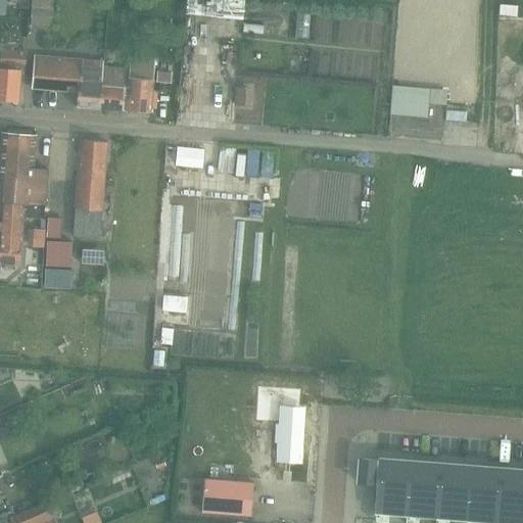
[(31,0),(30,26),(50,27),(51,0),(31,0)]
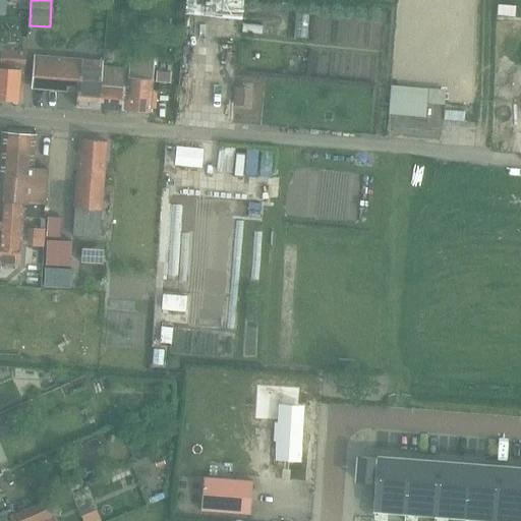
[(220,4),(220,31),(234,31),(234,4),(220,4)]
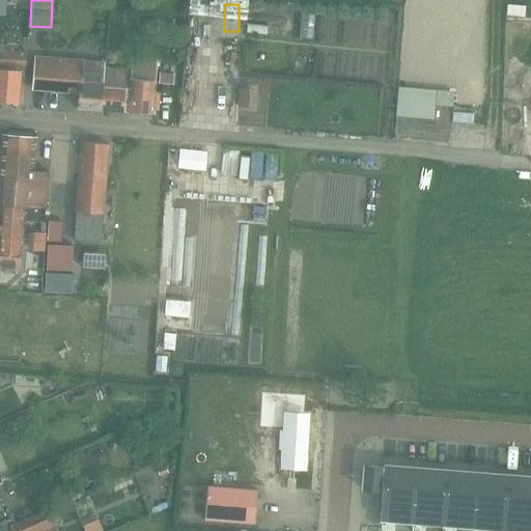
[(314,11),(301,10),(299,36),(312,37),(314,11)]
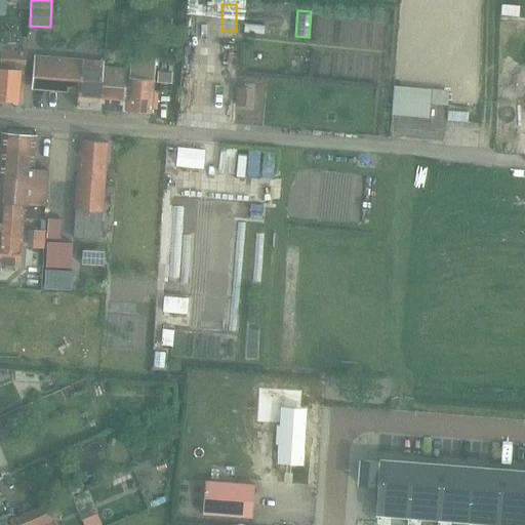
[(0,101),(17,103),(18,80),(24,81),(26,53),(1,50),(0,59),(0,101)]
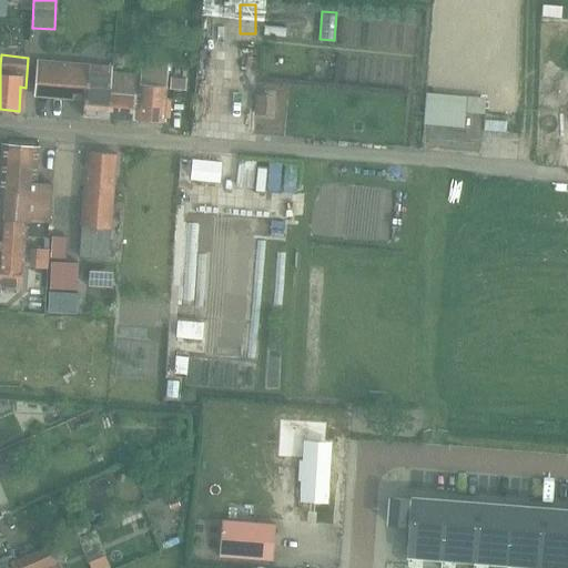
[(83,117),(109,119),(111,72),(112,68),(38,61),(36,95),(64,98),(64,95),(85,98),(83,117)]
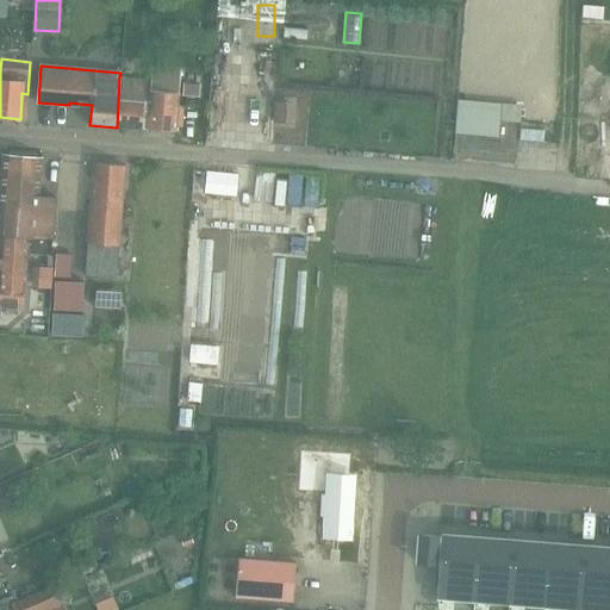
[(148,130),(176,132),(181,73),(153,70),(151,80),(148,130)]
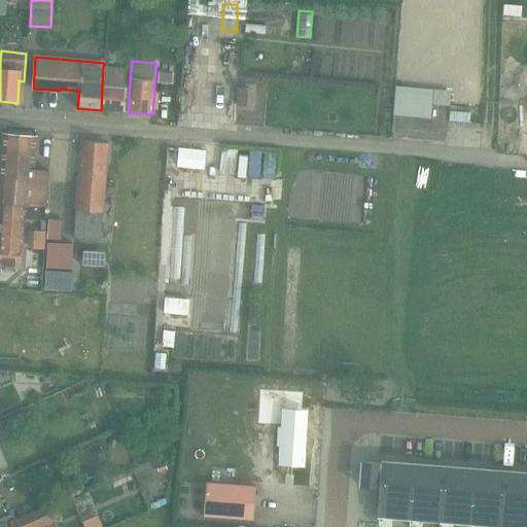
[(131,69),(103,67),(101,110),(128,112),(131,69)]
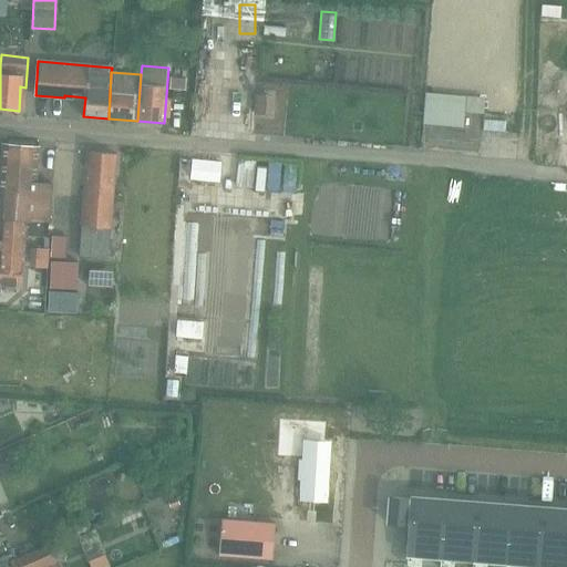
[(171,90),(186,90),(186,80),(172,79),(171,90)]
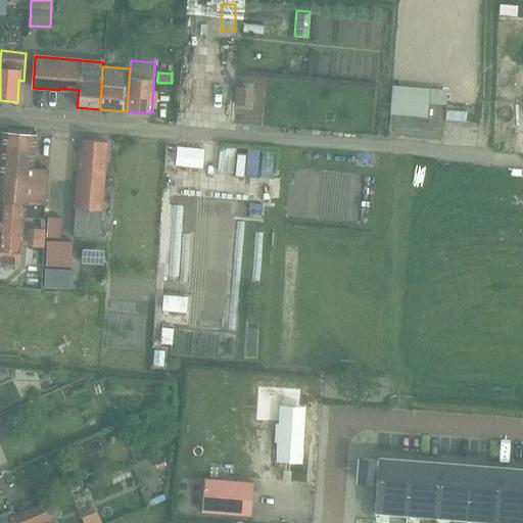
[(389,115),(427,117),(429,89),(391,86),(389,115)]
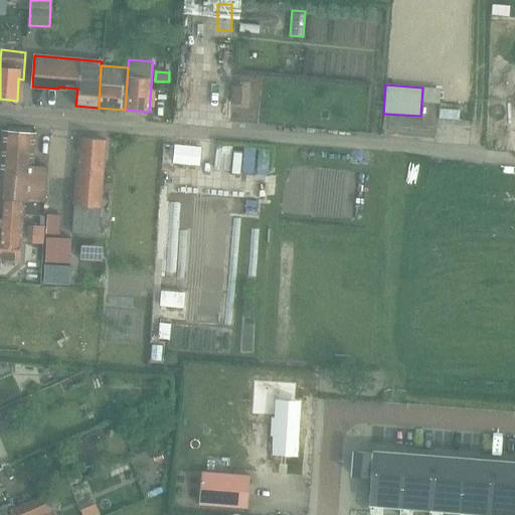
[(244,87),(232,86),(231,101),(242,102),(244,87)]
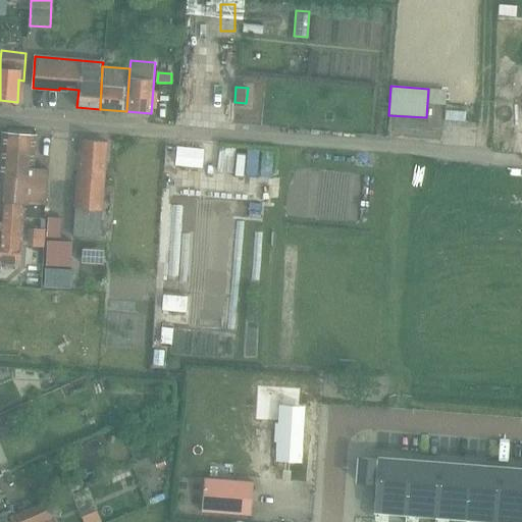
[(469,111),(468,98),(450,99),(450,112),(469,111)]
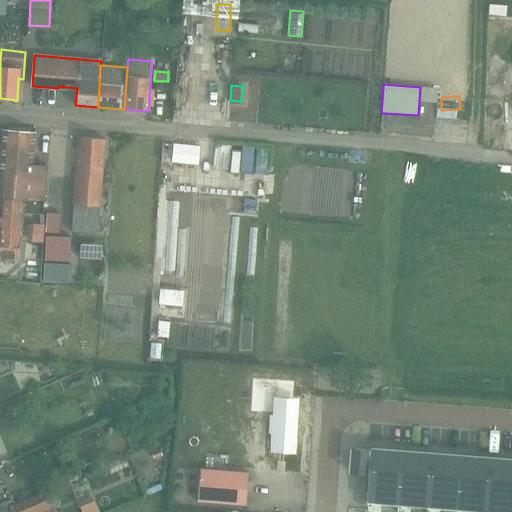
[(1,137),(0,151),(0,197),(22,199),(22,200),(21,210),(23,210),(42,212),(43,201),(46,166),(31,165),(34,137),(34,133),(2,130),(1,137)]
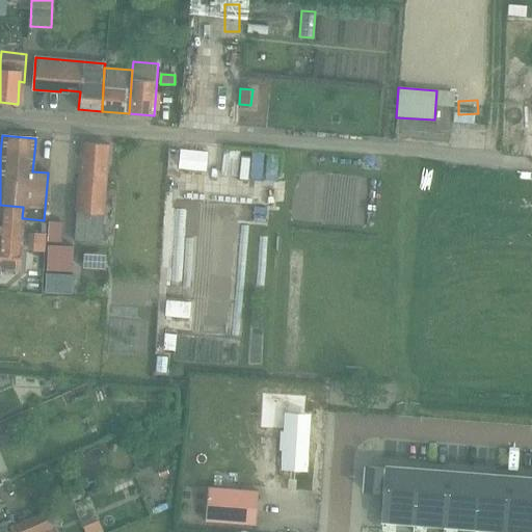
[(74,240),(102,242),(108,144),(81,142),(74,240)]
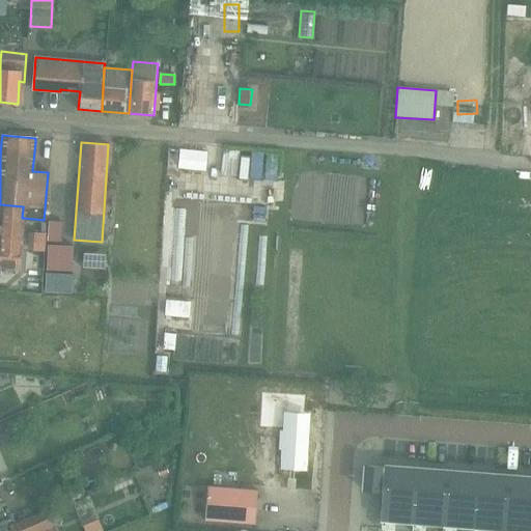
[(256,144),(255,165),(281,166),(282,145),(256,144)]
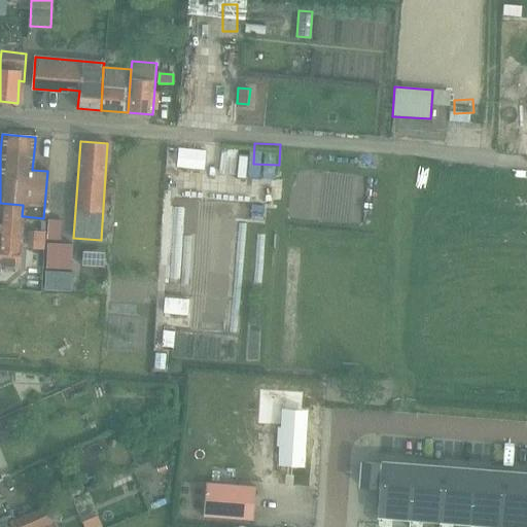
[(206,149),(179,146),(177,165),(204,168),(206,149)]
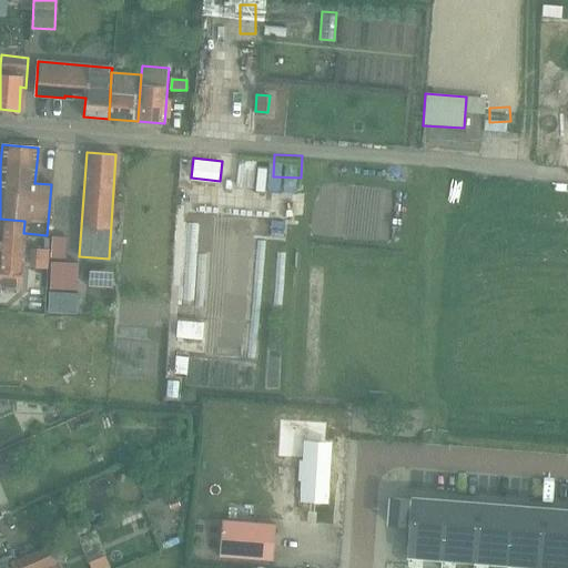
[(237,158),(235,184),(254,185),(256,160),(237,158)]
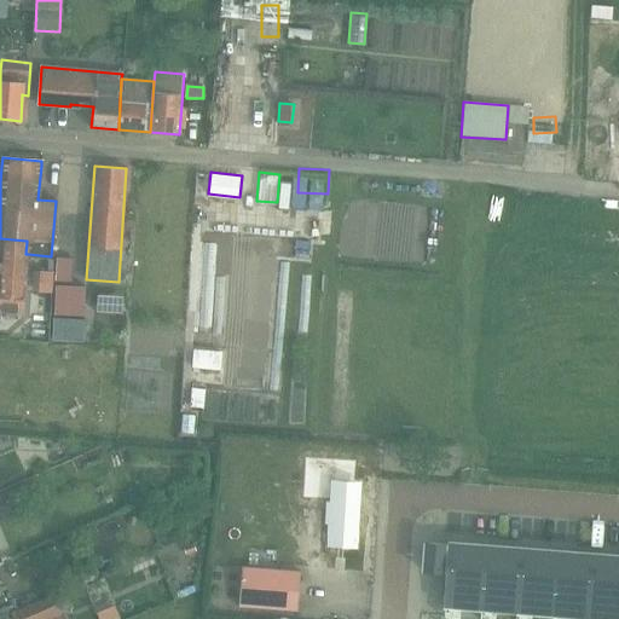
[(386,206),(383,224),(395,224),(391,282),(426,285),(432,226),(412,225),(414,208),(386,206)]
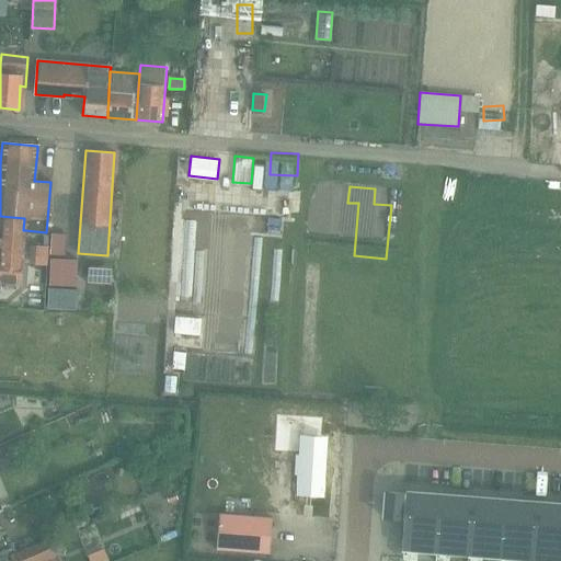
[(185,195),(178,195),(174,281),(182,281),(185,195)]
